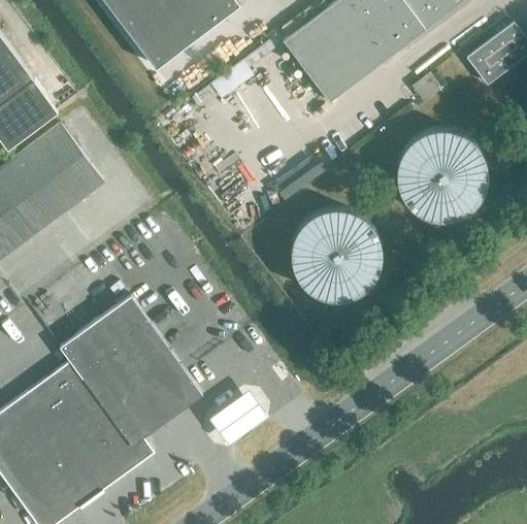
[(103,0),(154,67),(237,3),(234,0),(103,0)]
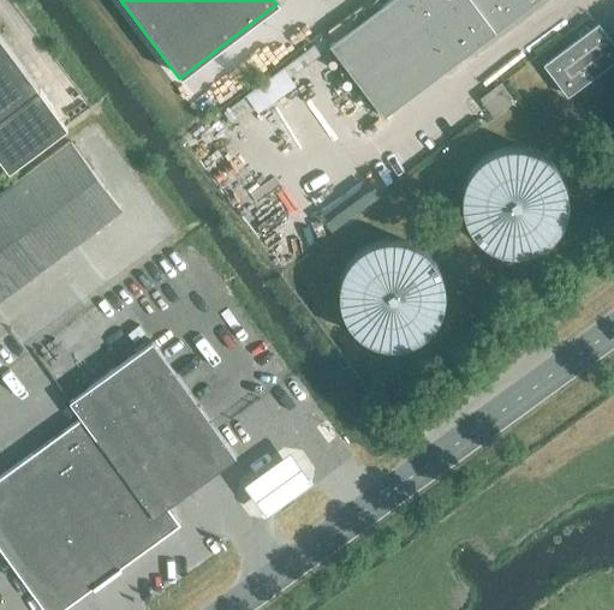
[(541,0),(393,0),(328,51),(382,121),(541,0)]
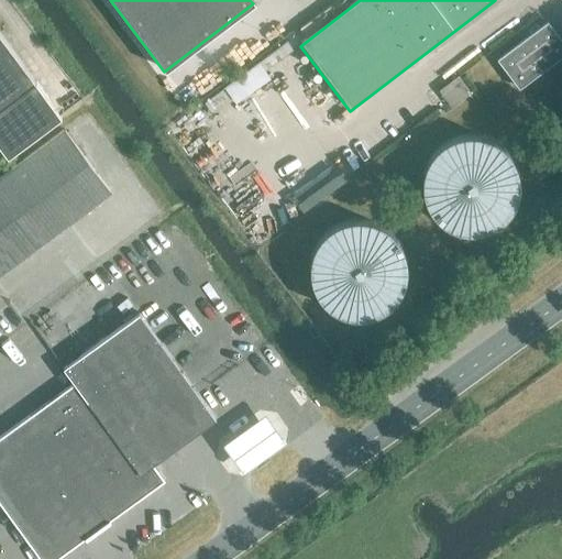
[(520,92),(561,61),(561,45),(549,28),(499,65),(520,92)]
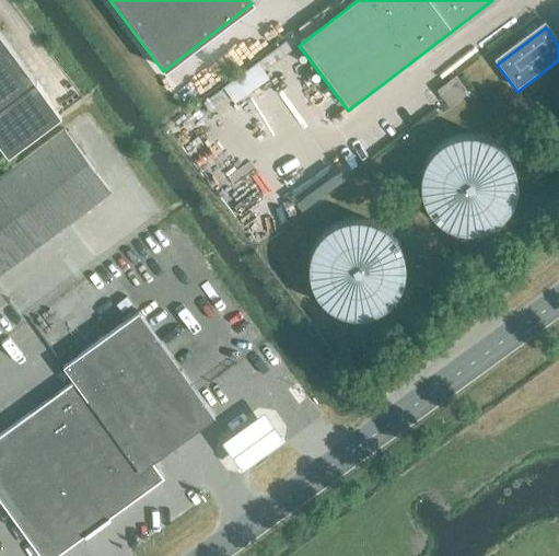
[(0,151),(6,159),(59,118),(0,38),(0,151)]
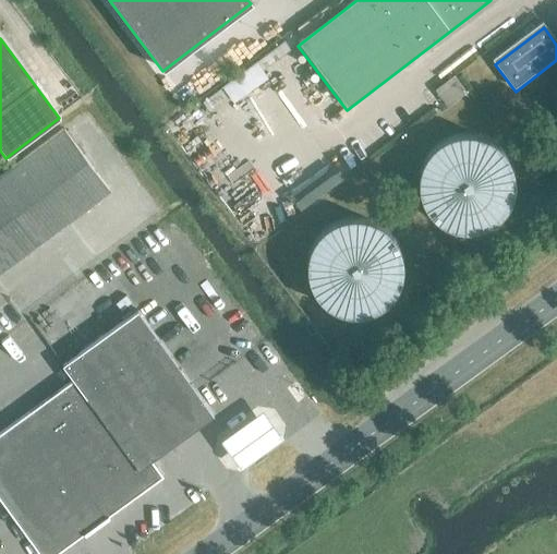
[(0,177),(0,274),(107,194),(60,132),(0,177)]
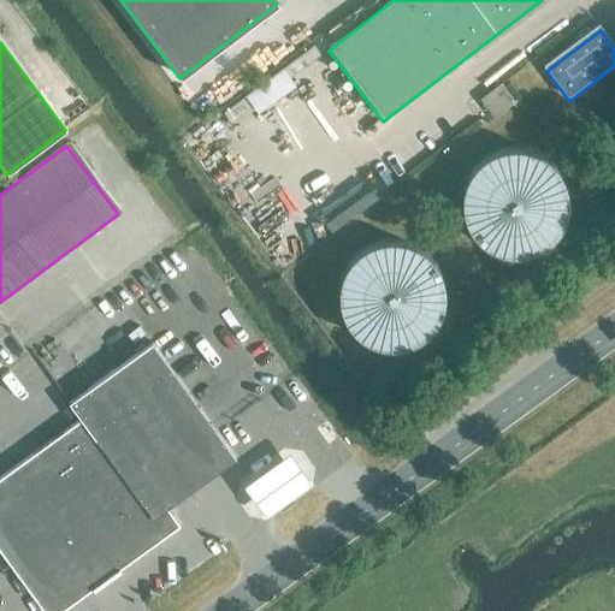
[(498,256),(512,260),(526,259),(539,255),(551,248),(561,237),(567,224),(571,211),(569,196),(565,183),(556,171),(545,161),(532,156),(519,154),(502,156),(488,162),(477,173),(468,187),(465,201),(465,214),(468,227),(475,239),(485,249),(498,256)]
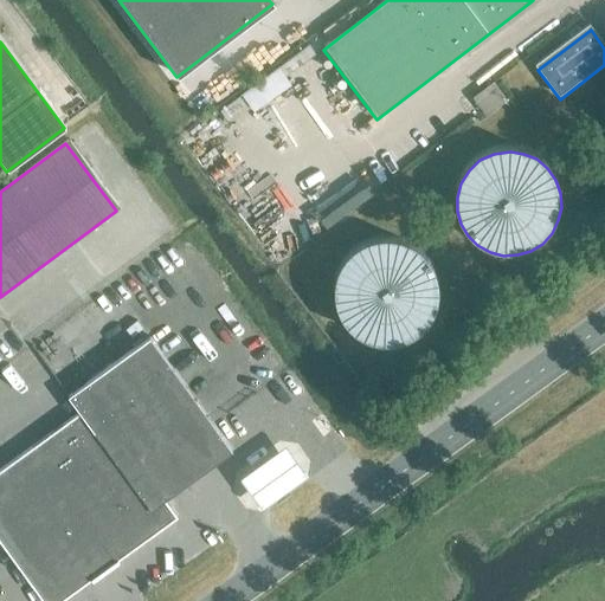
[(401,243),(388,240),(373,243),(359,249),(347,259),(339,273),(335,286),(335,299),(339,314),(346,325),(356,335),(368,341),(381,344),(396,344),(409,340),(420,333),(430,322),(436,310),(439,296),(438,282),(433,269),(425,257),(414,249),(401,243)]
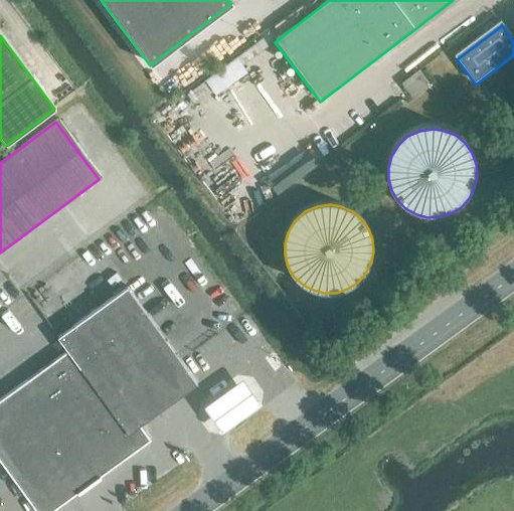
[(117,277),(108,284),(112,290),(122,283),(117,277)]
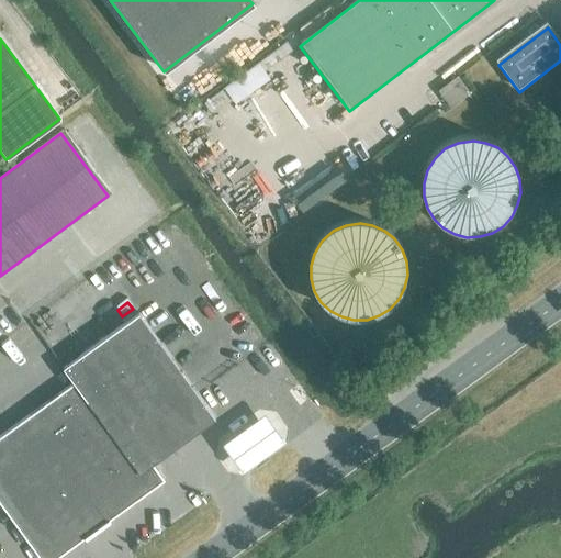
[(214,422),(137,316),(63,370),(74,386),(0,438),(0,505),(37,557),(57,557),(161,482),(152,468),(214,422)]
